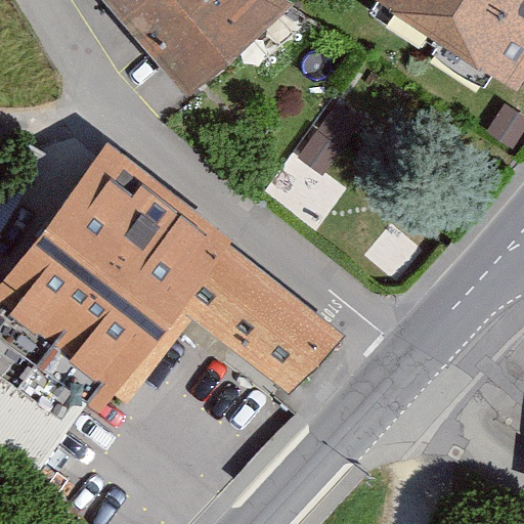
[(105,0),(189,97),(295,4),(287,0),(105,0)]
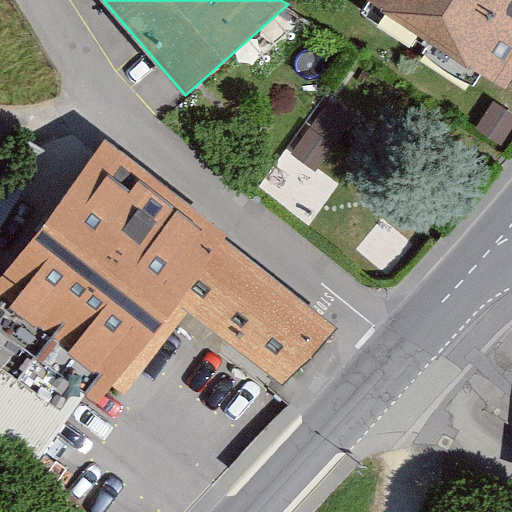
[(511,0),(370,0),(505,86),(511,74),(511,0)]
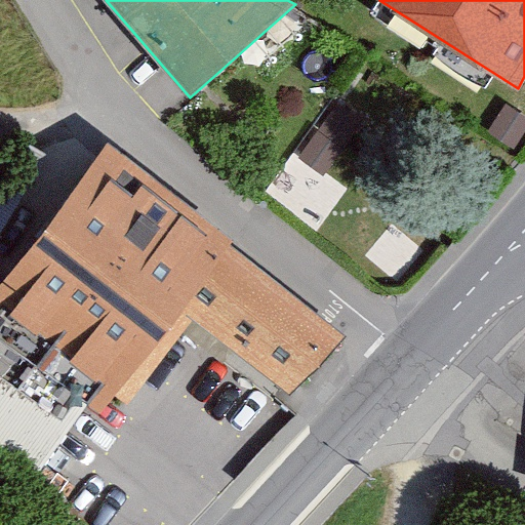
[(488,131),(515,148),(524,131),(524,115),(507,104),(488,131)]
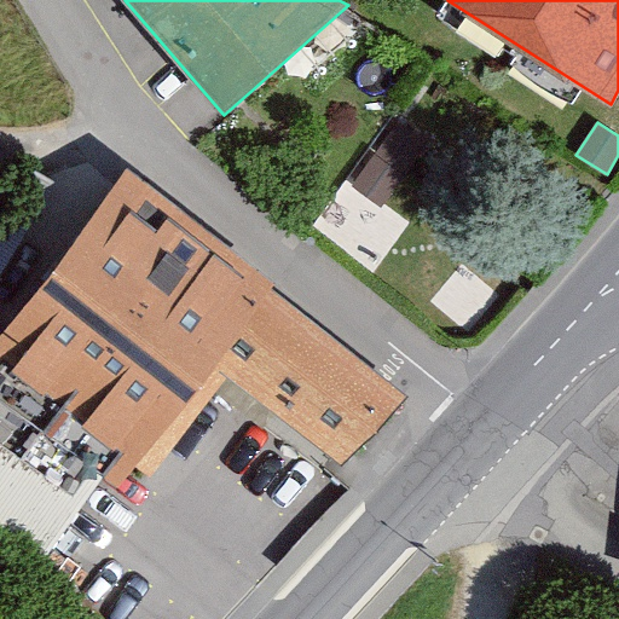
[(385,140),(357,184),(391,204),(417,161),(385,140)]
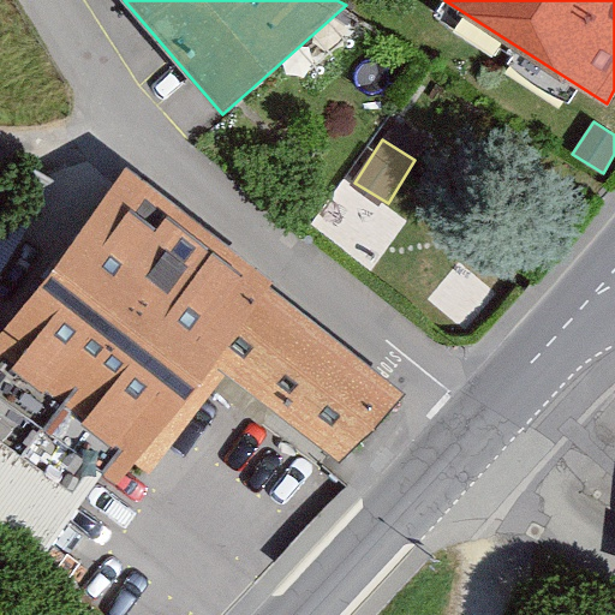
[(124,171),(0,330),(0,392),(118,484),(213,362),(272,286),(124,171)]
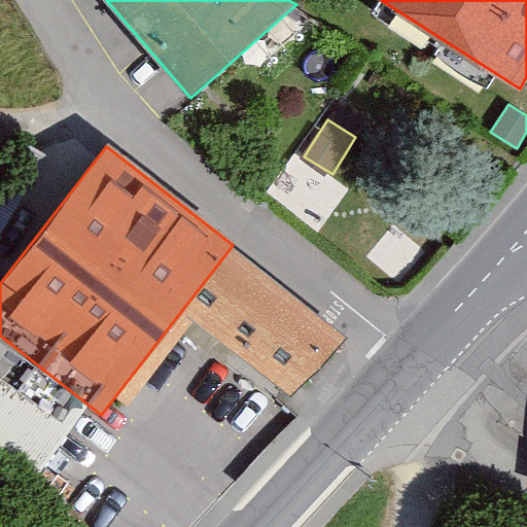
[(348,337),(233,245),(182,310),(289,393),(348,337)]
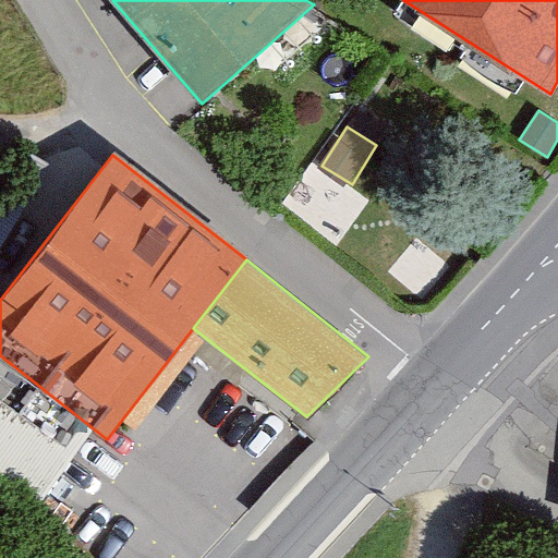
All buildings are outlined.
